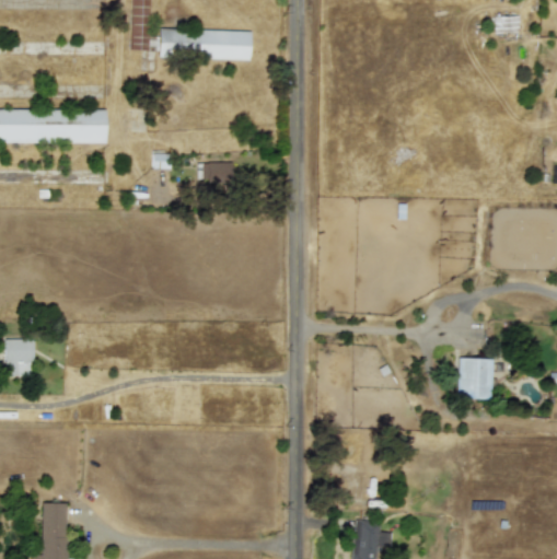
[(149,0),(131,0),(131,50),(149,51),(149,0)]
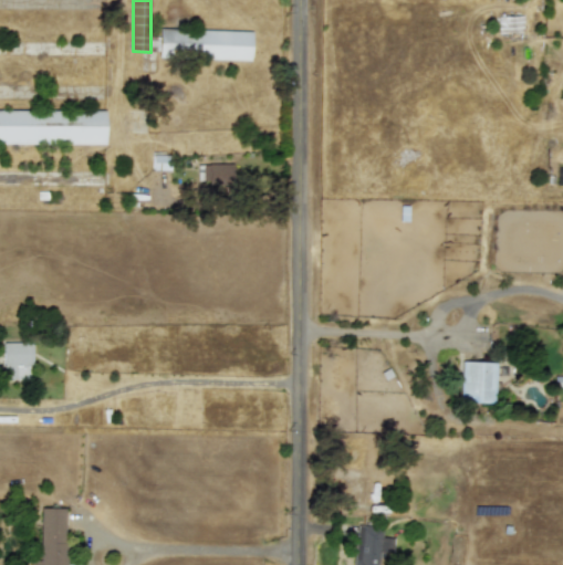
[(253,61),(254,33),(162,30),(160,59),(253,61)]
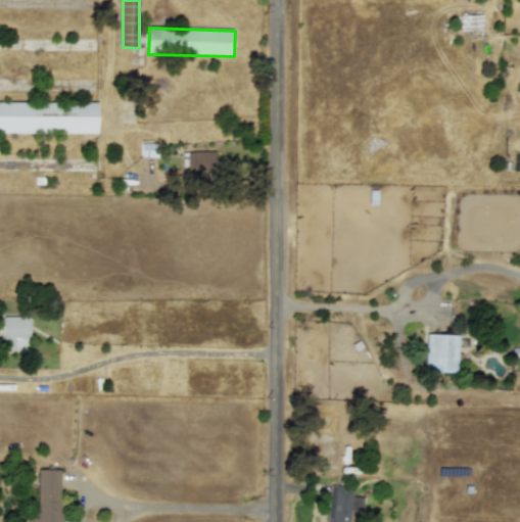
[(98,103),(0,102),(0,134),(98,135),(98,103)]
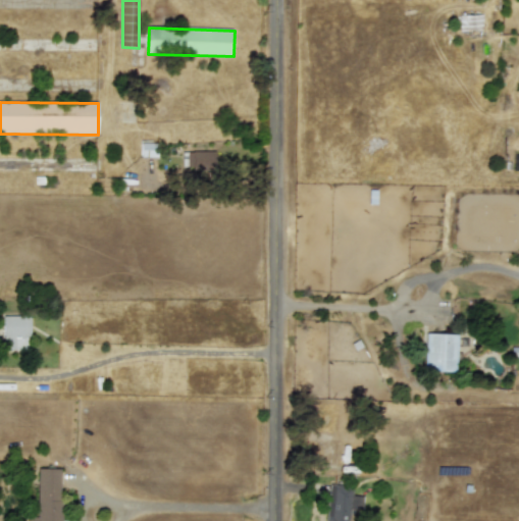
[(184,153),(185,171),(218,170),(217,152),(184,153)]
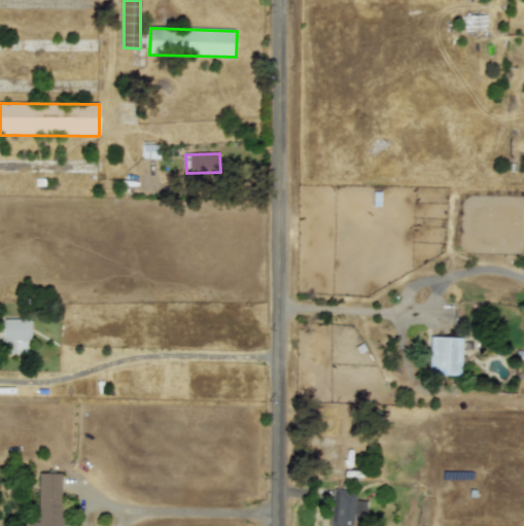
[(4,354),(32,354),(32,320),(5,319),(4,354)]
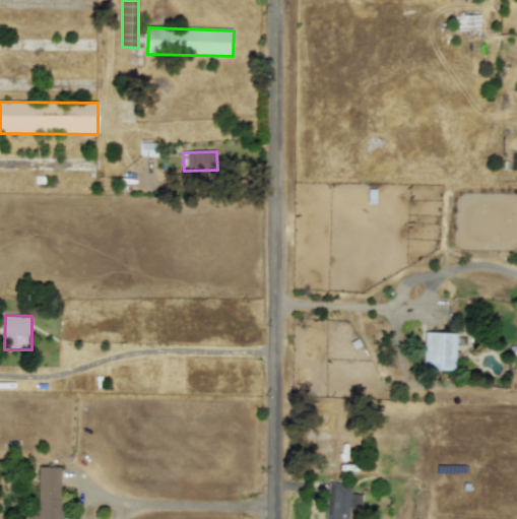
[(457,334),(426,333),(425,371),(456,371),(457,334)]
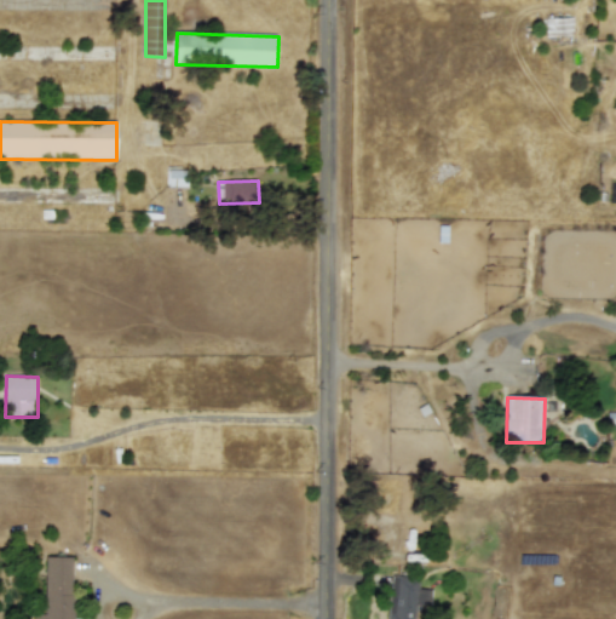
[(72,618),(74,559),(47,557),(46,615),(34,615),(33,618),(72,618)]
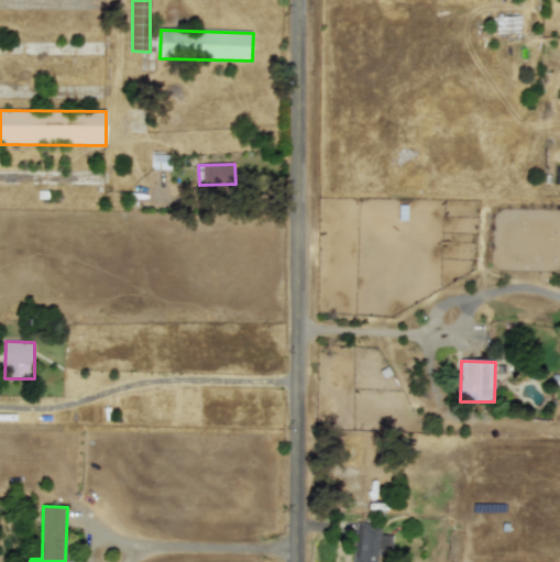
[(379,561),(380,549),(393,550),(393,536),(382,536),(382,526),(355,524),(353,561),(379,561)]
